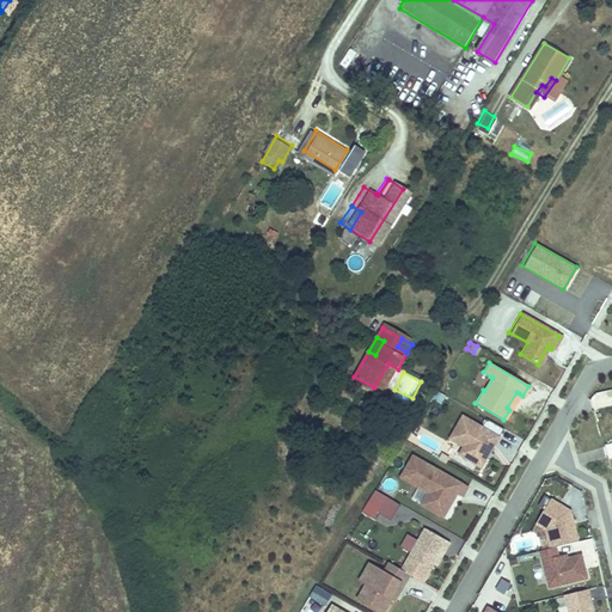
[(484,391),(493,378),(490,377),(483,390),(484,391)]
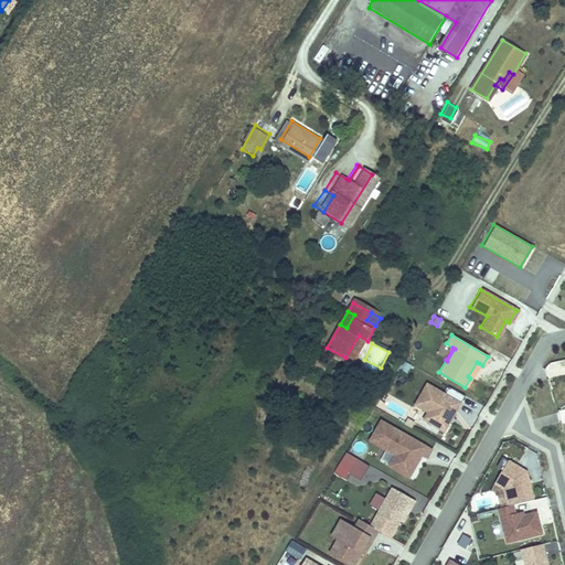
[(470,379),(479,363),(477,362),(468,376),(470,379)]
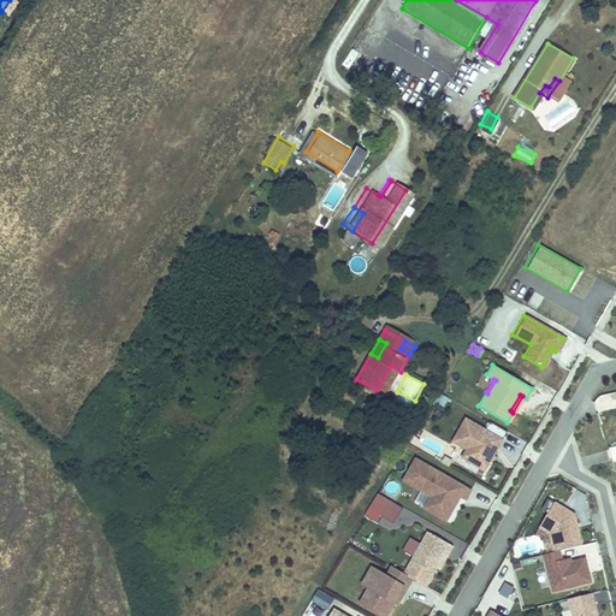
[(483,471),(504,431),(487,421),(483,428),(463,418),(450,440),(463,449),(473,454),(468,462),(483,471)]
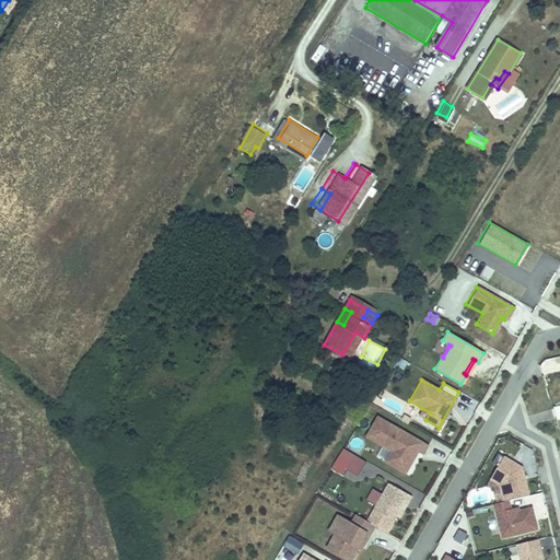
[(426,420),(430,412),(421,408),(418,416),(426,420)]
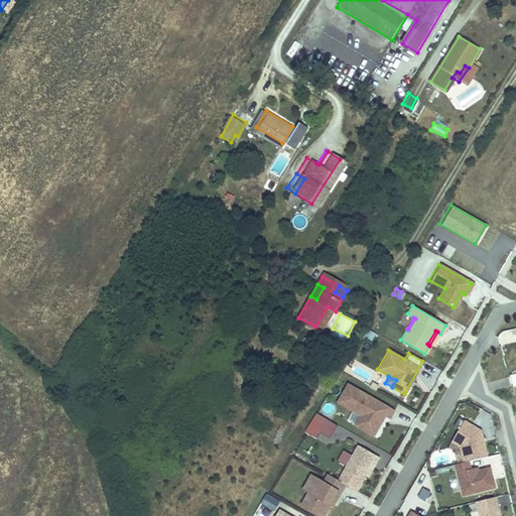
[(373,390),(376,385),(370,382),(367,387),(373,390)]
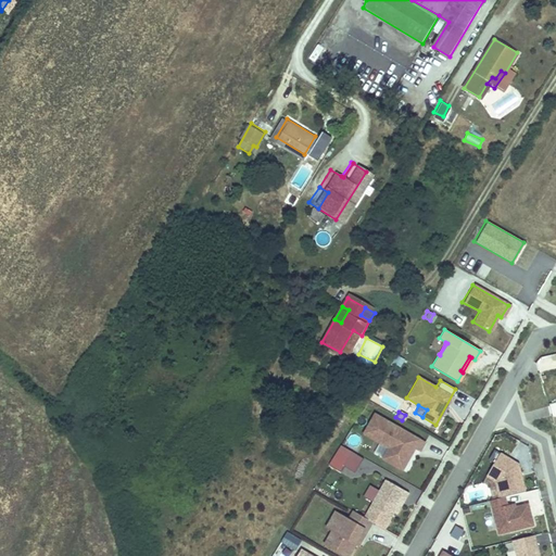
[(422,441),(373,414),(362,433),(387,447),(380,458),(397,468),(409,445),(413,447),(417,451),(422,441)]
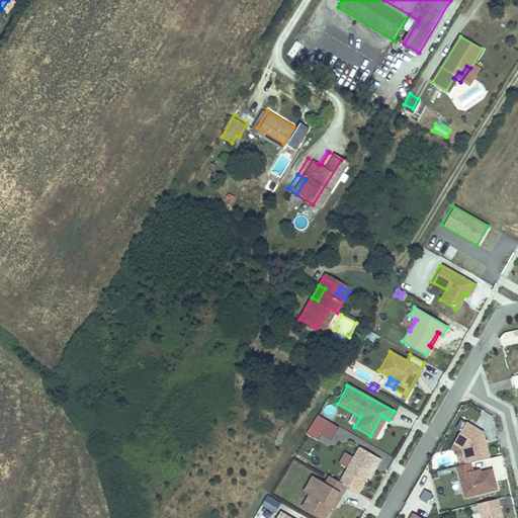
[(327,420),(316,414),(309,427),(320,433),(327,420)]
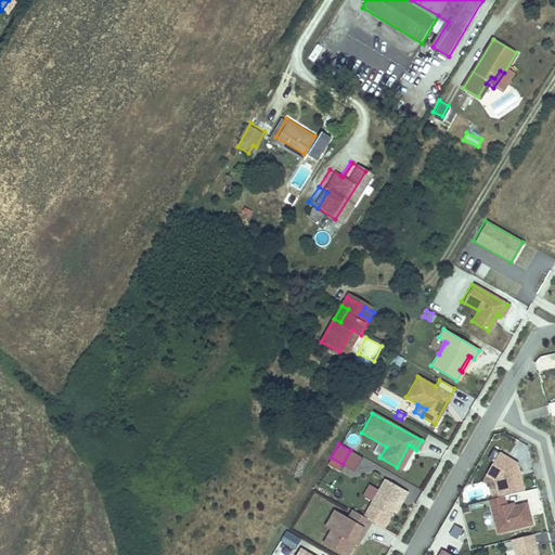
[(400,468),(412,447),(409,444),(397,467),(400,468)]
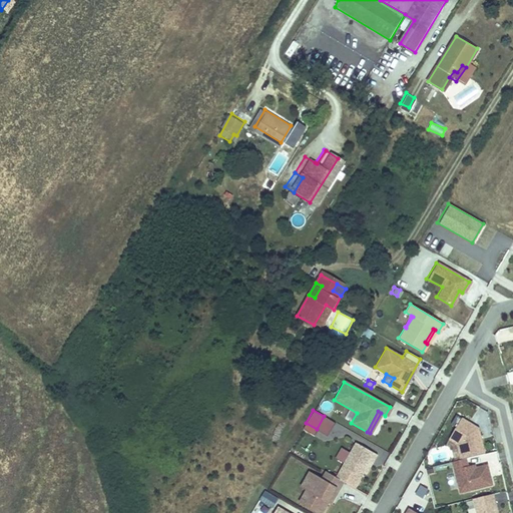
[(483,453),(476,428),(459,418),(447,439),(455,443),(459,459),(463,458),(483,453)]
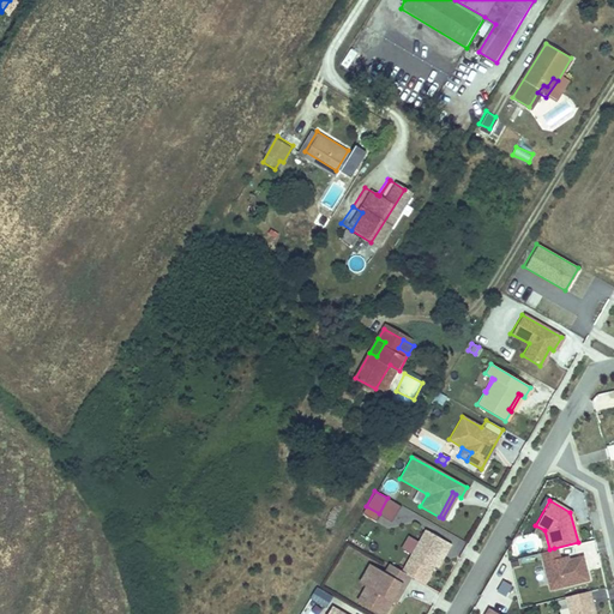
[(375,519),(379,513),(366,506),(362,512),(375,519)]
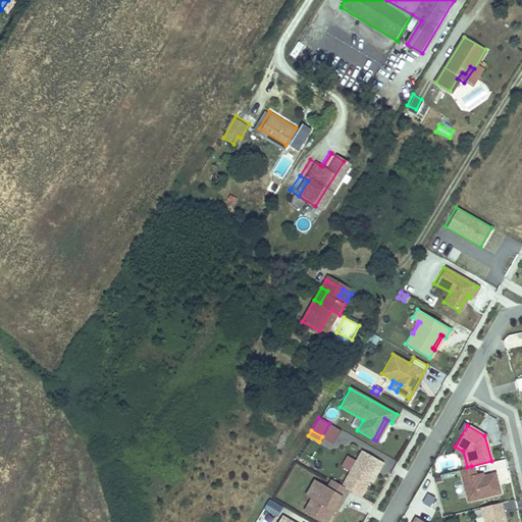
[(368,481),(375,469),(377,471),(382,462),(362,451),(342,485),(349,489),(360,497),(368,481)]
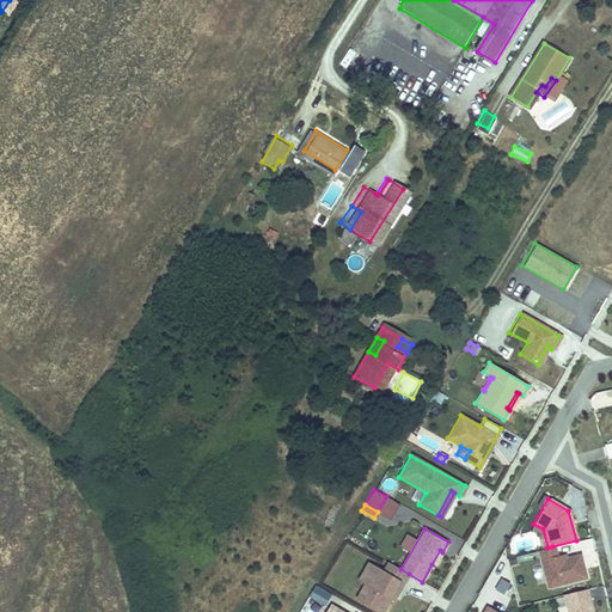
[(585,577),(579,554),(564,557),(563,552),(555,555),(552,546),(548,548),(538,550),(546,587),(585,577)]
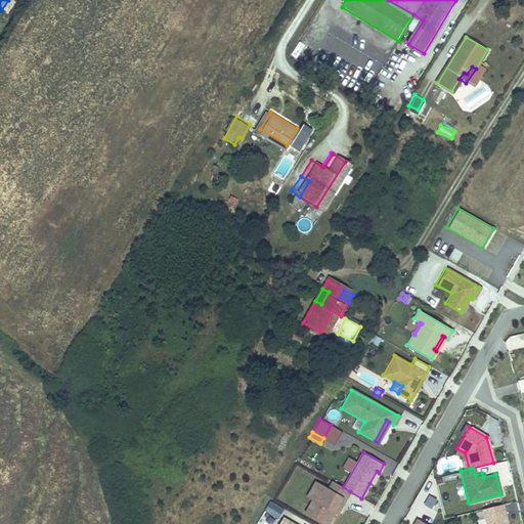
[(372,484),(379,473),(377,471),(369,483),(372,484)]
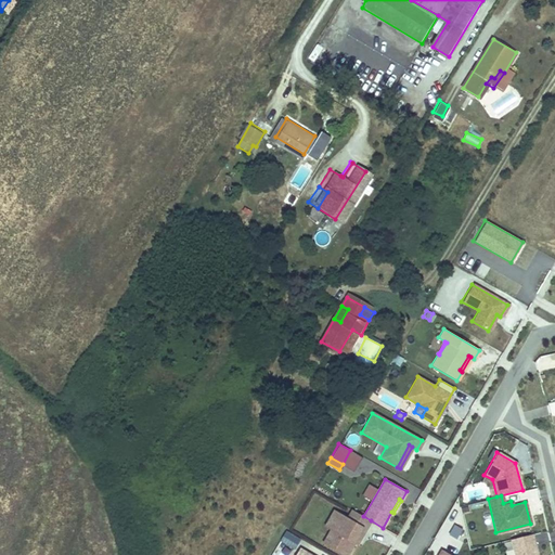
[(347,554),(353,543),(363,527),(365,529),(371,520),(363,516),(351,510),(347,517),(339,513),(331,530),(322,543),(343,554),(347,554)]
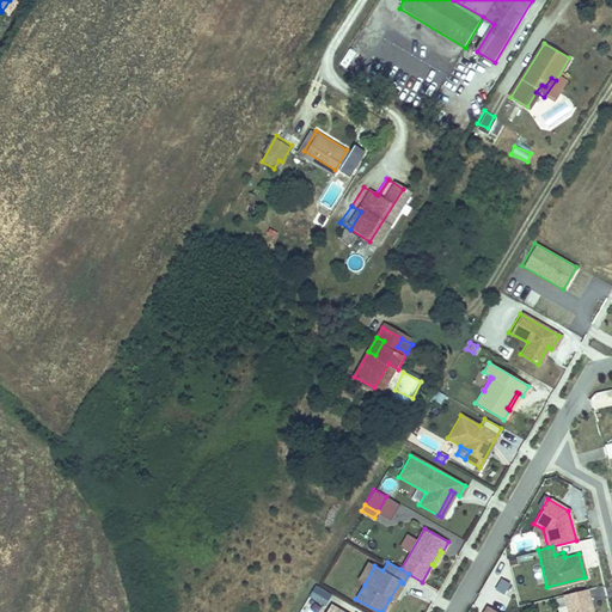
[(365,585),(374,565),(368,562),(357,581),(365,585)]
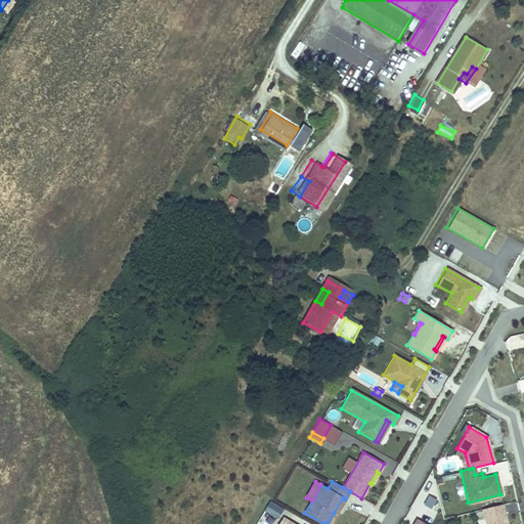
[(289,503),(298,504),(299,495),(290,494),(289,503)]
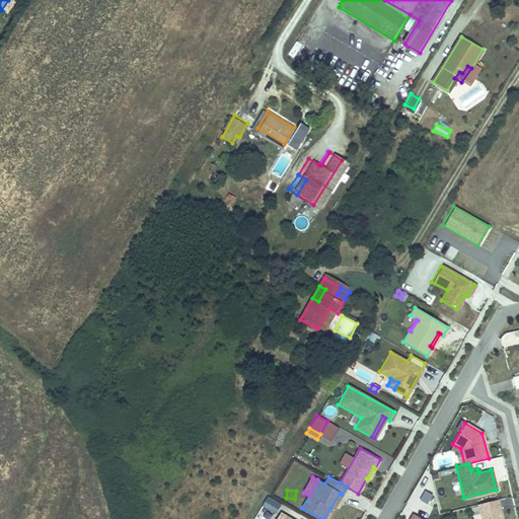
[(421,502),(428,505),(433,496),(426,492),(421,502)]
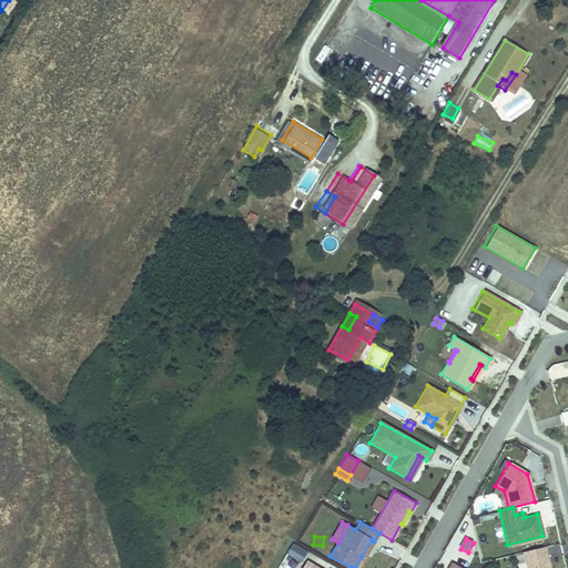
[(365,558),(374,541),(372,539),(362,556),(365,558)]
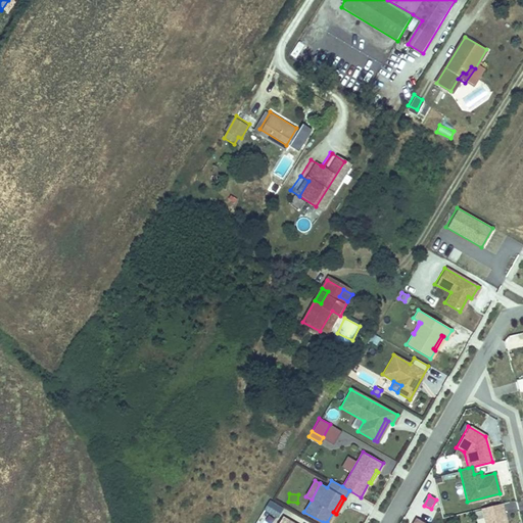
[(266,508),(280,516),(284,509),(270,501),(266,508)]
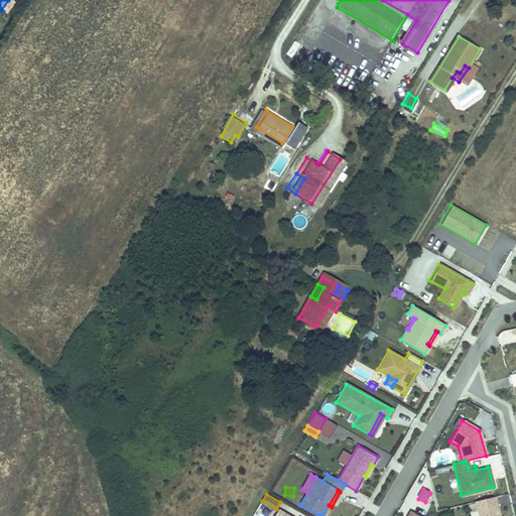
[(500,515),(495,496),(474,501),(477,515),(500,515)]
